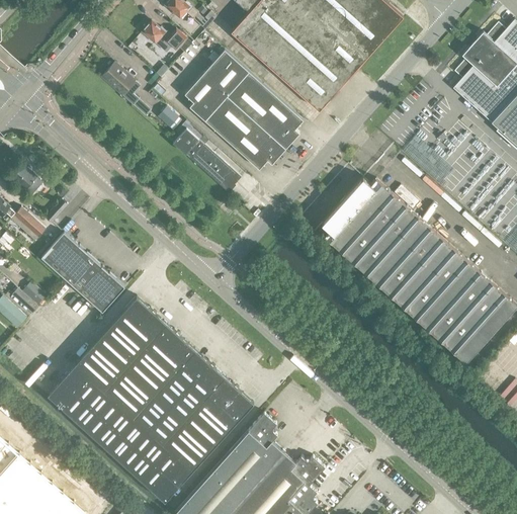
[(185,13),(205,30),(217,18),(210,13),(204,21),(190,9),(191,8),(185,3),(184,5),(178,0),(173,0),(173,1),(170,2),(167,4),(168,7),(167,8),(179,19),(185,13)]
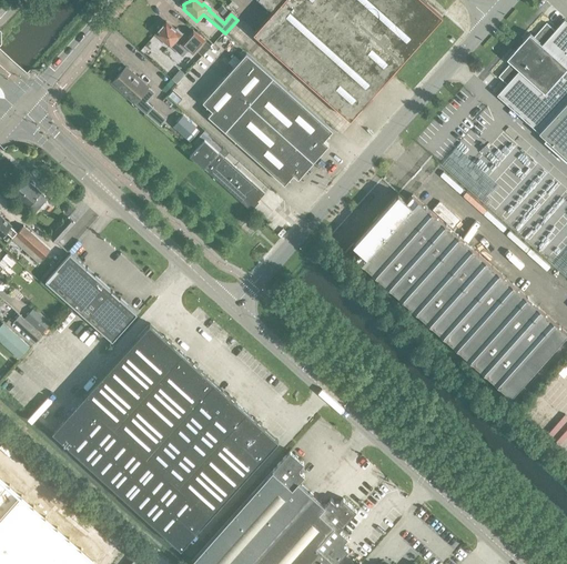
[(442,19),(419,0),(254,0),(272,16),(253,36),(277,58),(275,60),(284,68),(286,66),(350,122),(442,19)]
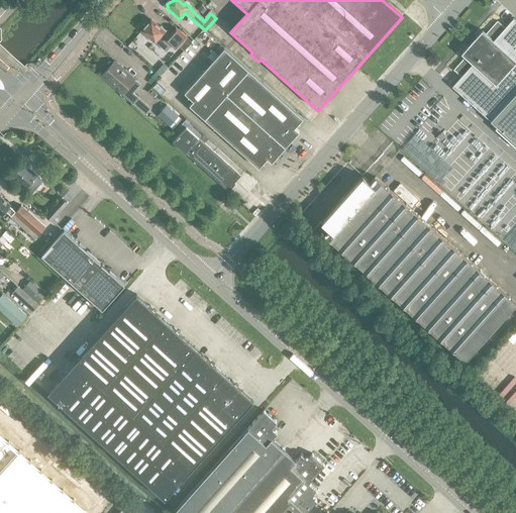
[(210,4),(207,8),(213,13),(216,10),(210,4)]
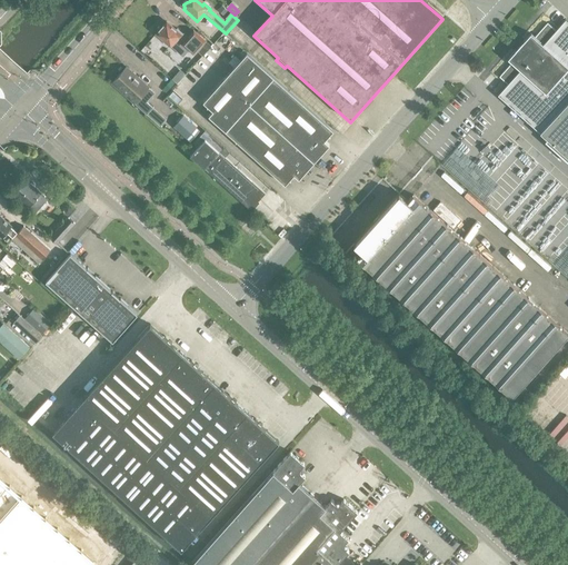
[(567,27),(564,23),(557,31),(554,35),(547,28),(535,42),(529,37),(506,62),(510,66),(498,80),(506,88),(496,99),(567,164),(567,27)]
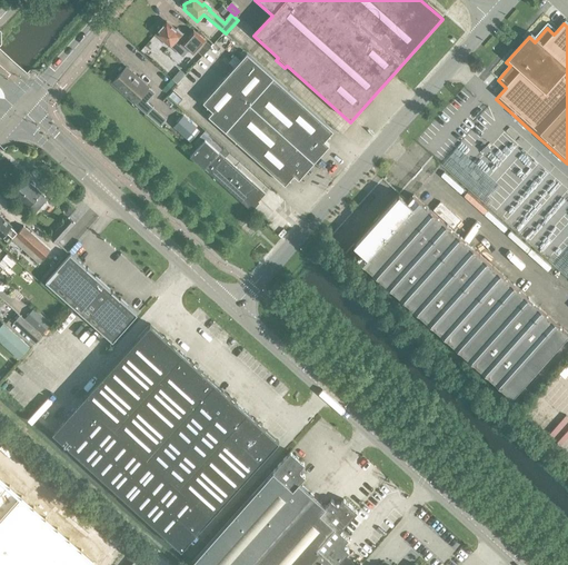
[(170,49),(170,48),(182,59),(188,52),(193,57),(197,52),(202,58),(211,49),(193,33),(188,39),(183,36),(182,36),(182,37),(177,31),(176,33),(166,26),(162,29),(159,30),(157,32),(157,36),(156,37),(170,49)]
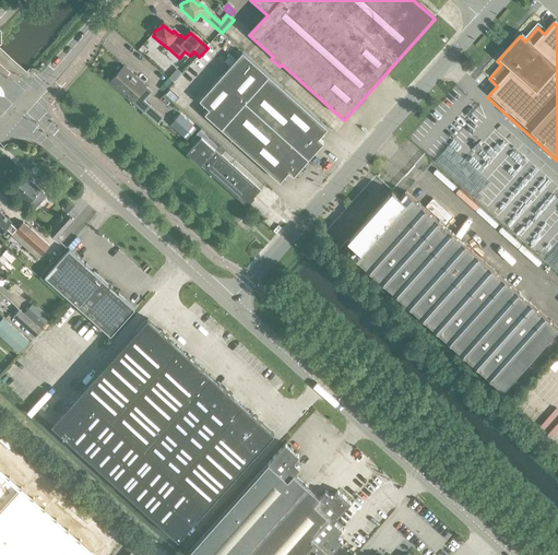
[(327,131),(242,55),(199,103),(209,111),(204,117),(280,185),(288,175),(293,179),(323,145),(318,141),(327,131)]
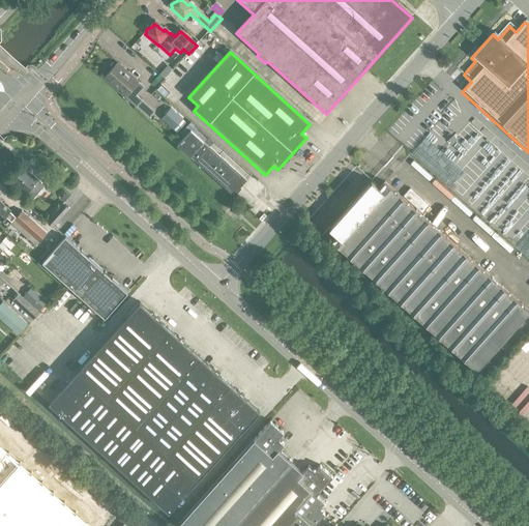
[(117,66),(104,81),(123,98),(124,98),(136,109),(141,104),(135,98),(142,89),(137,84),(117,66)]
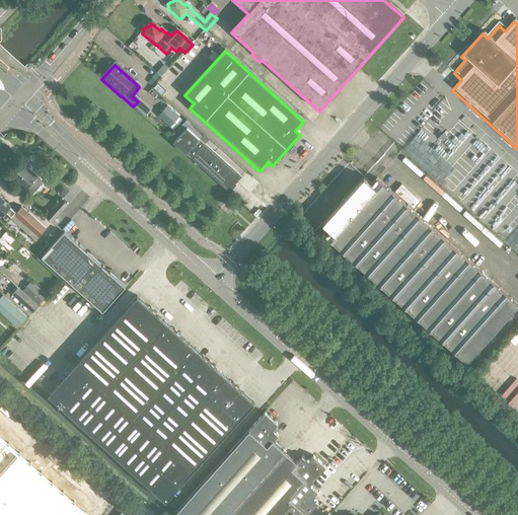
[(165,108),(157,119),(172,132),(181,123),(165,108)]
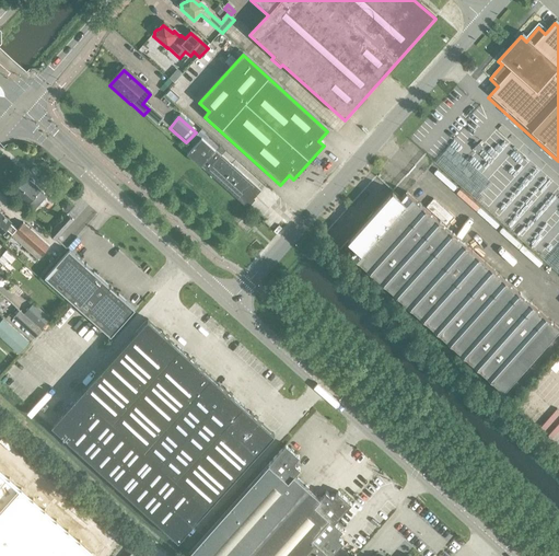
[(260,194),(201,140),(186,157),(247,211),(252,205),(251,204),(260,194)]
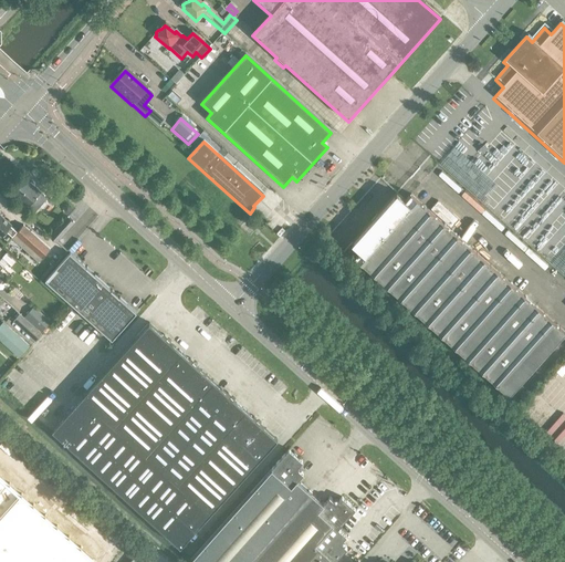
[(421,154),(408,169),(417,177),(430,162),(421,154)]
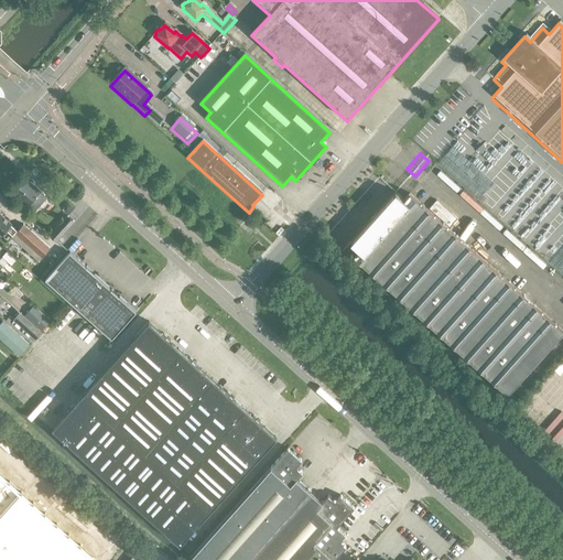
[(429,161),(415,176),(424,184),(437,169),(429,161)]
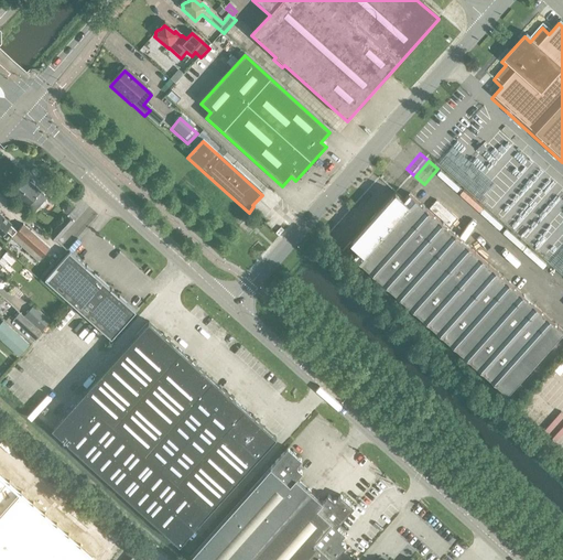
[(437,169),(424,184),(433,192),(446,176),(437,169)]
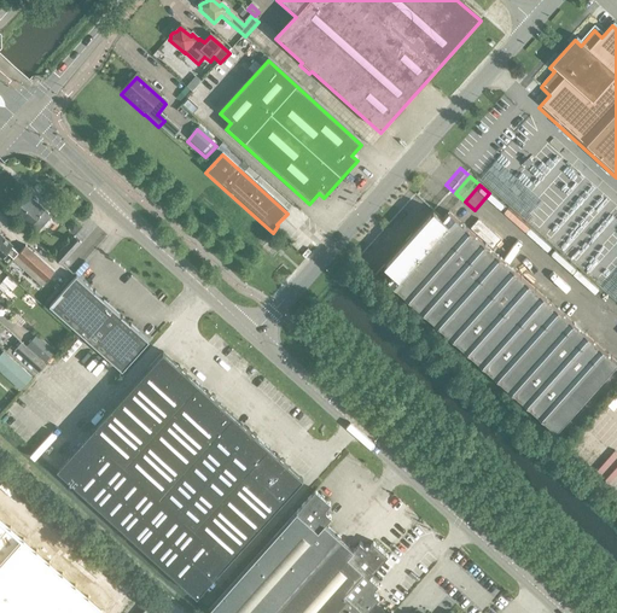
[(489,193),(475,210),(484,219),(499,202),(489,193)]
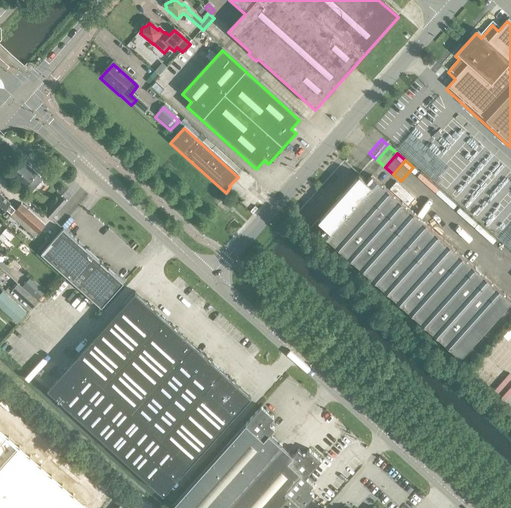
[(31,195),(42,182),(22,164),(11,177),(31,195)]
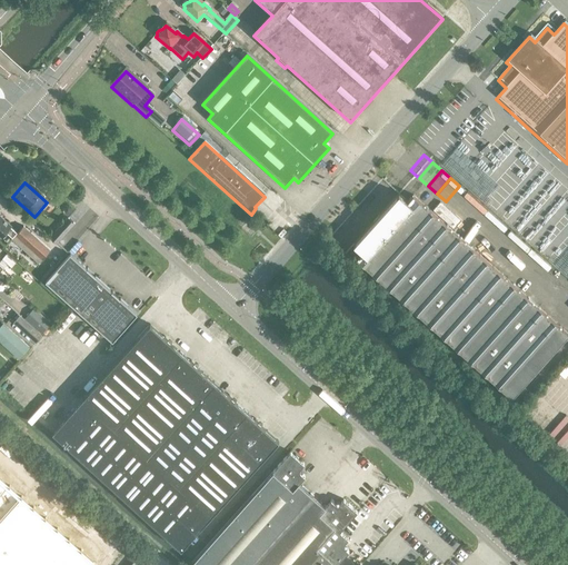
[(459,186),(446,201),(454,209),(467,194),(459,186)]
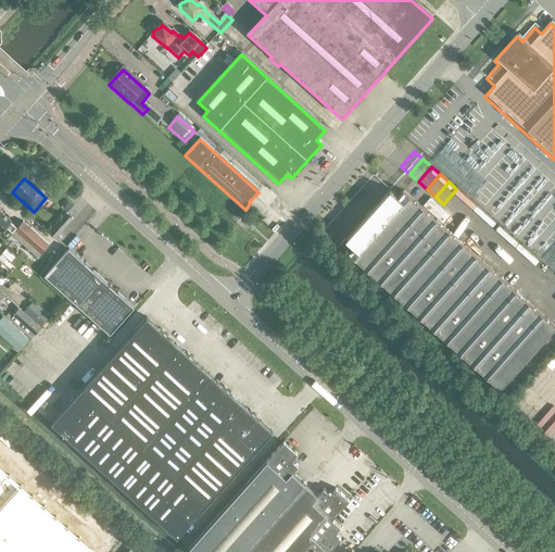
[(456,189),(443,204),(452,212),(465,197),(456,189)]
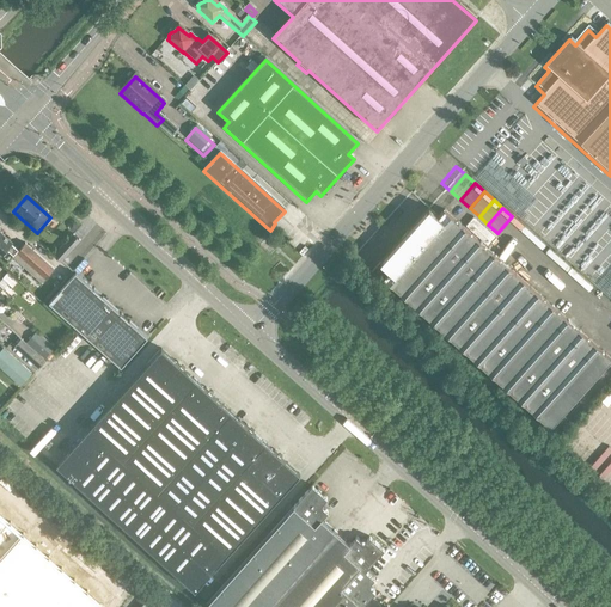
[(512,216),(498,233),(507,241),(521,225),(512,216)]
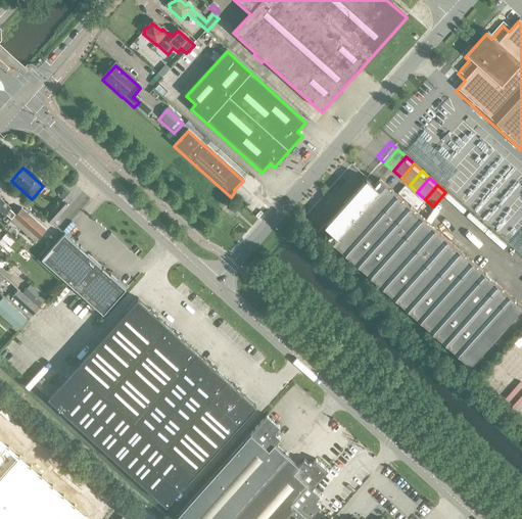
[(363,187),(347,204),(356,211),(371,194),(363,187)]
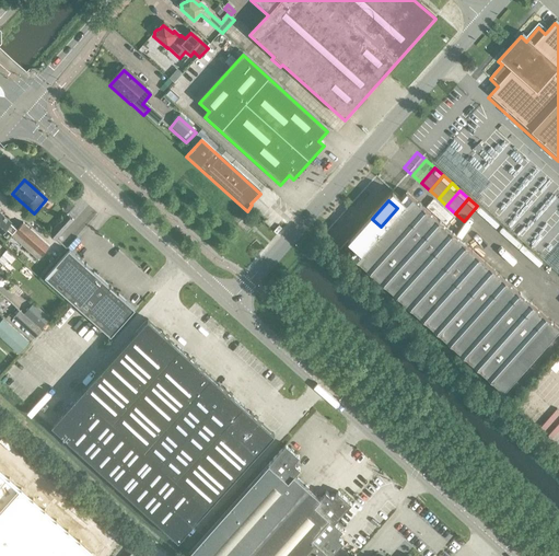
[(477,206),(464,221),(473,229),(486,213),(477,206)]
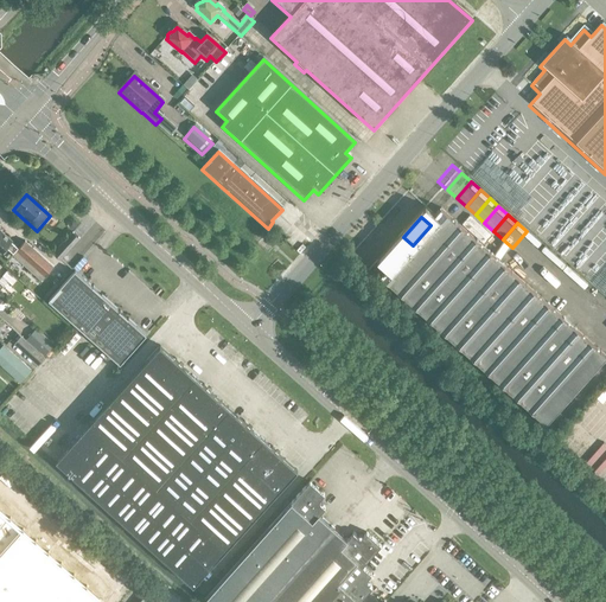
[(431,225),(413,245),(422,254),(440,234),(431,225)]
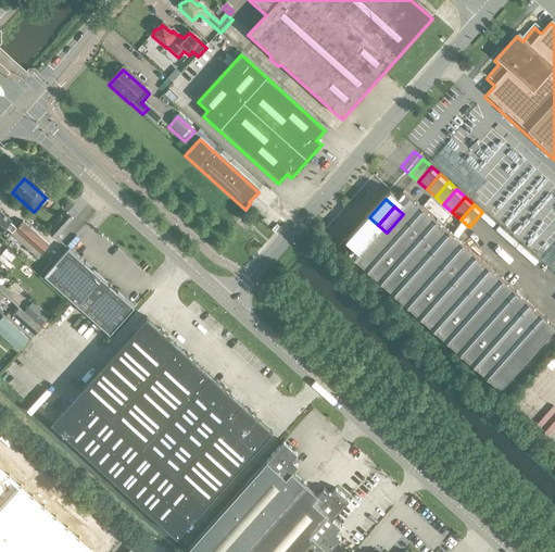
[(482,212),(469,227),(478,235),(491,220),(482,212)]
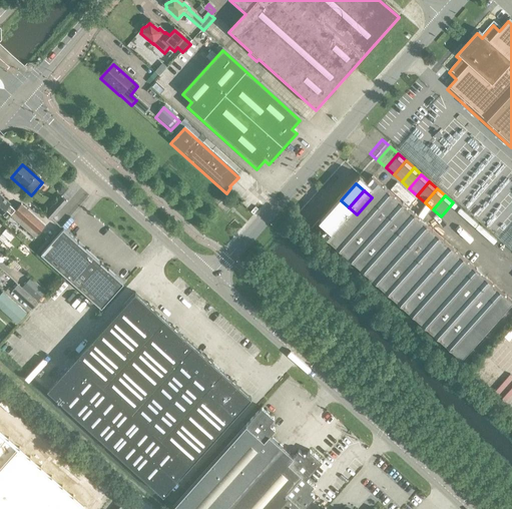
[(372,197),(357,214),(365,221),(368,216),(380,204),(372,197)]
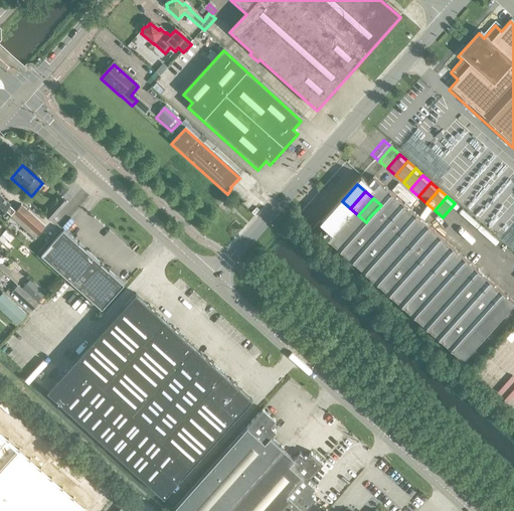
[(9,219),(34,240),(44,229),(20,207),(14,213),(8,208),(8,207),(0,199),(0,216),(5,211),(11,217),(9,219)]
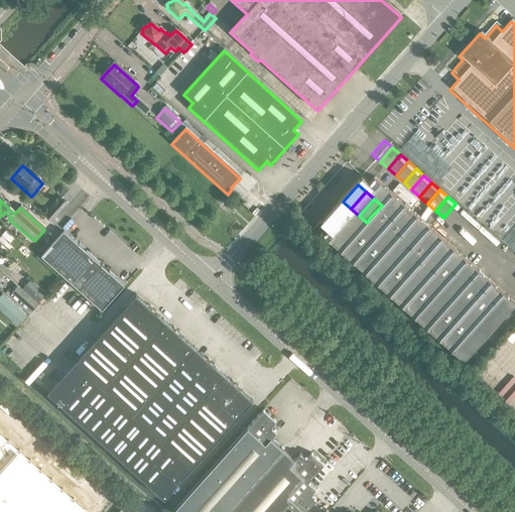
[(67,206),(60,201),(44,218),(50,223),(67,206)]
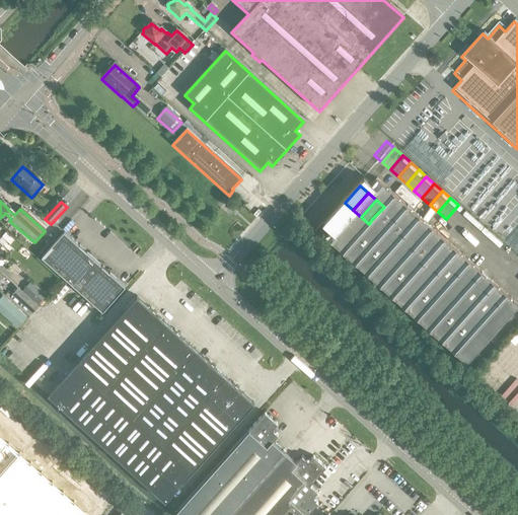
[(345,203),(329,220),(338,227),(353,210),(345,203)]
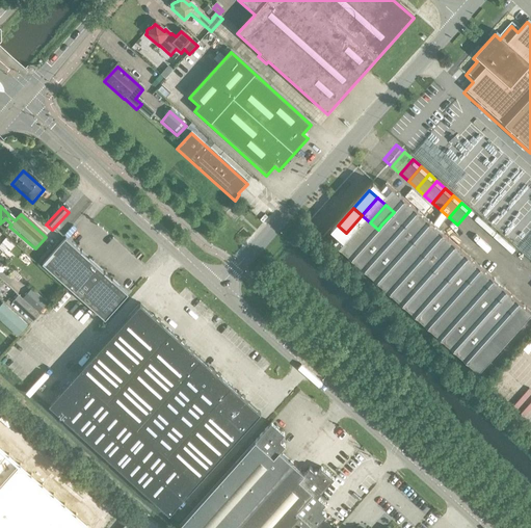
[(470,210),(457,225),(466,232),(478,217),(470,210)]
